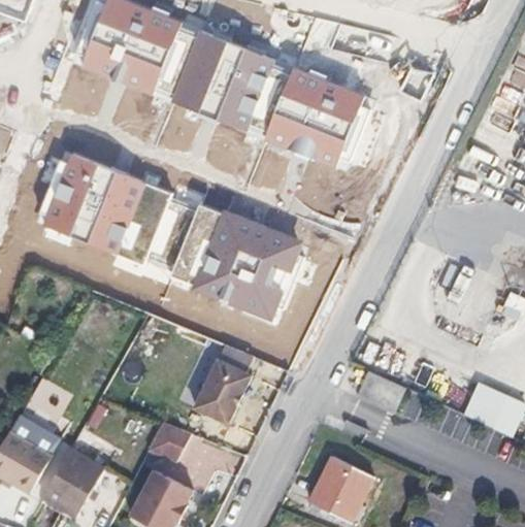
[(365,94),(126,0),(104,0),(79,65),(334,167),(365,94)]
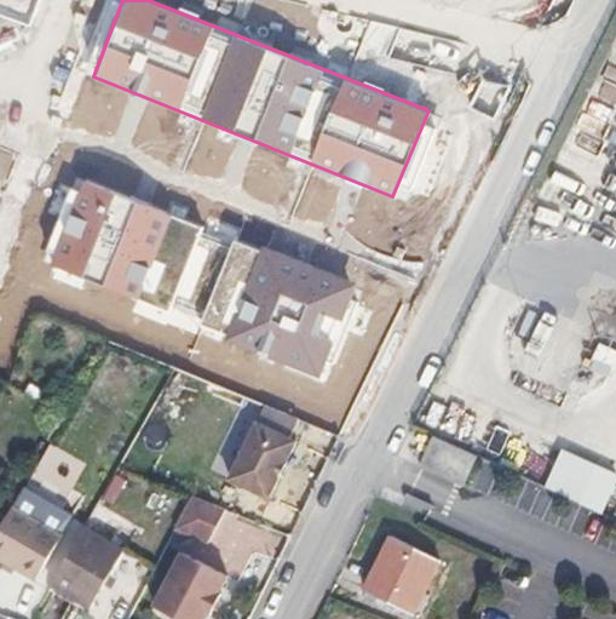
[(353,286),(79,181),(49,263),(318,378),(353,286)]
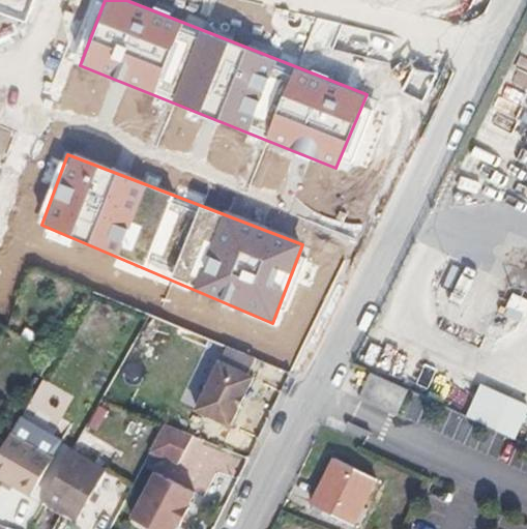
[(218,357),(195,405),(228,421),(252,374),(246,371),(255,354),(226,343),(218,357)]
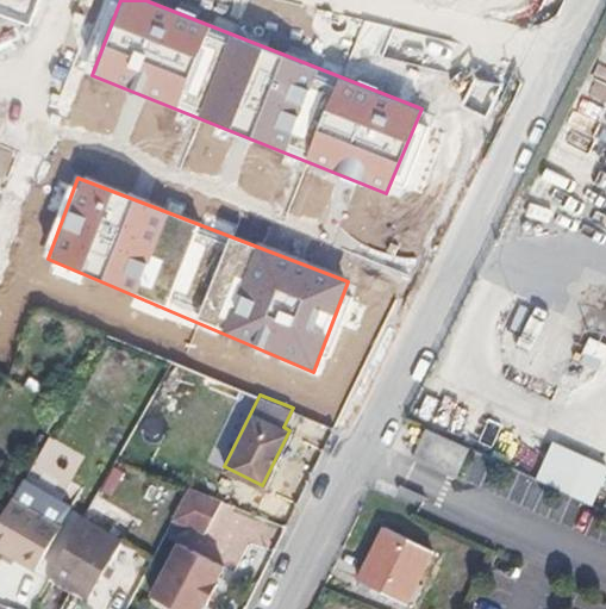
[(412,459),(457,478),(470,447),(425,428),(412,459)]
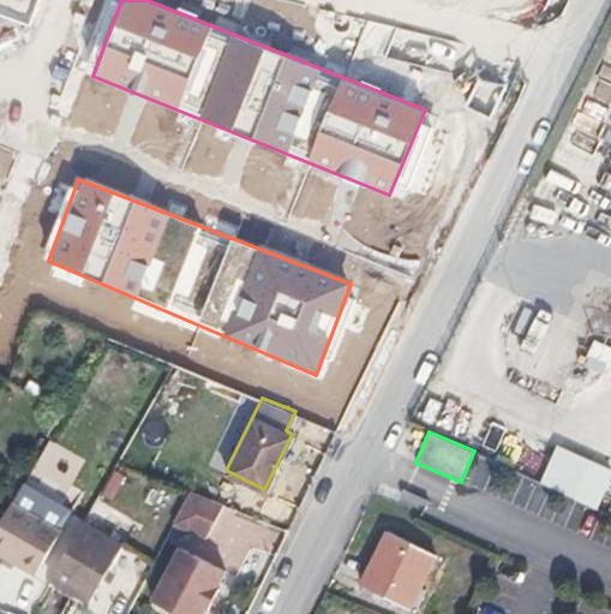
[(556,446),(541,481),(593,502),(607,468),(556,446)]
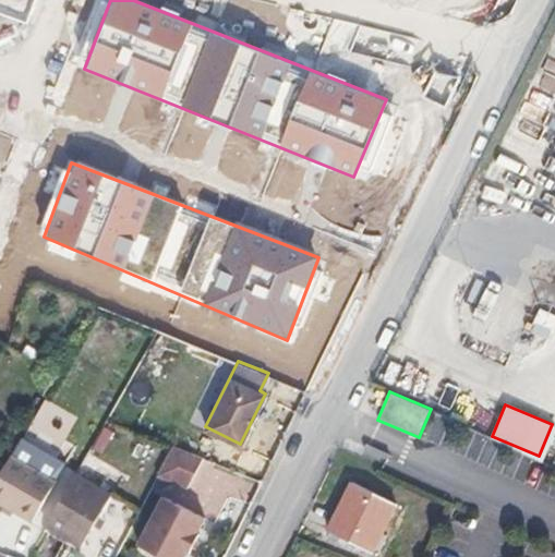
[(25,435),(16,450),(59,475),(68,460),(25,435)]
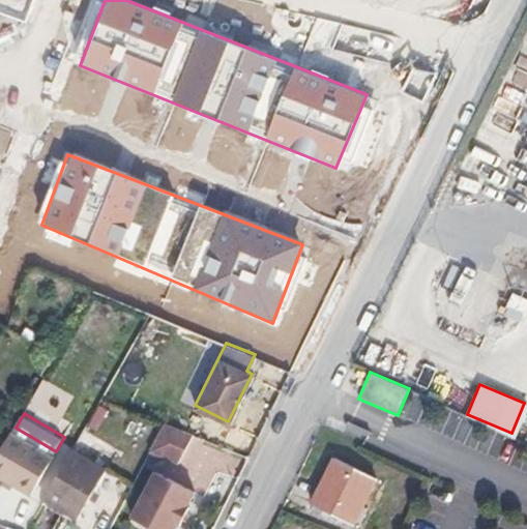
[(171,421),(156,448),(182,461),(194,431),(171,421)]
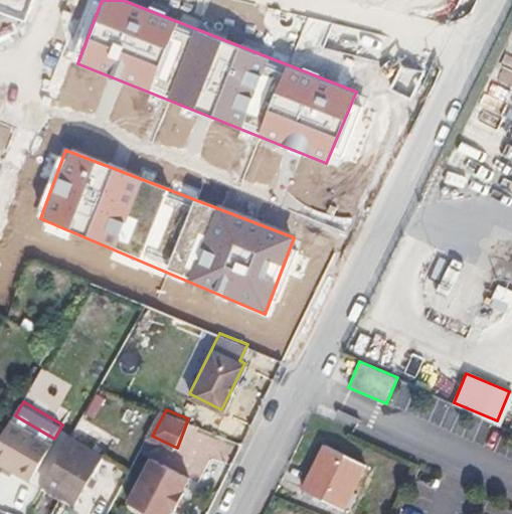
[(15,415),(0,443),(0,461),(31,480),(54,439),(15,415)]
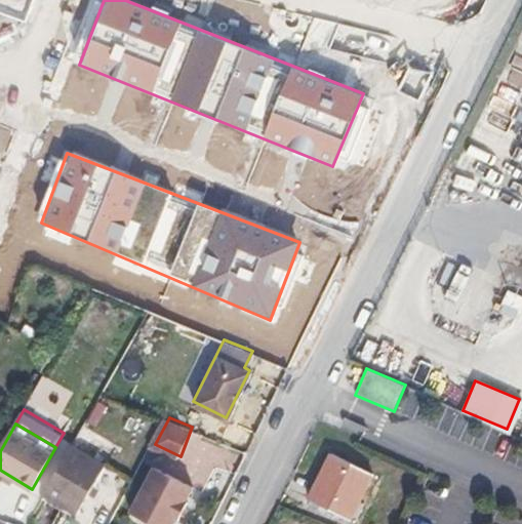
[(73,444),(46,491),(80,511),(108,464),(73,444)]
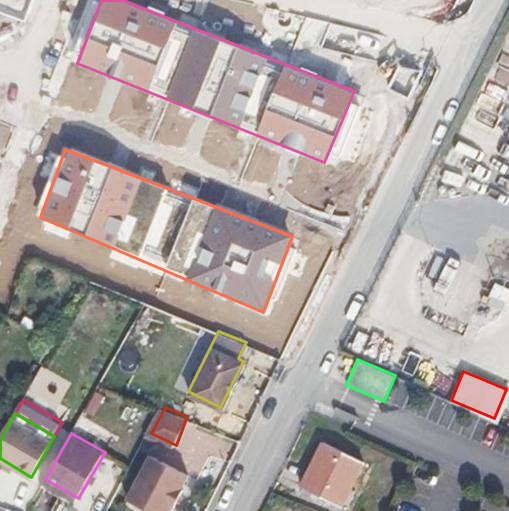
[(322,442),(300,485),(338,503),(359,461),(322,442)]
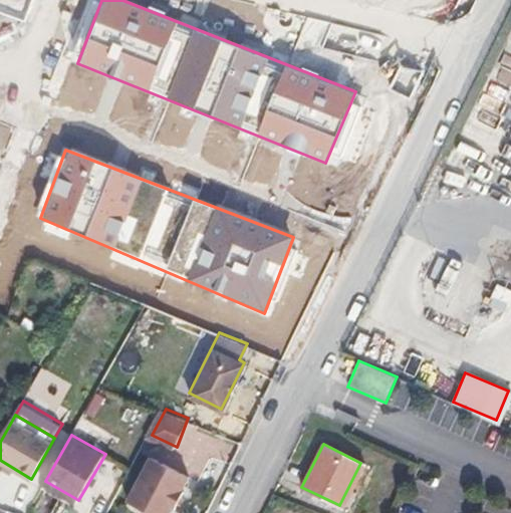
[(153,454),(131,499),(160,512),(169,512),(175,503),(177,504),(186,487),(183,486),(189,472),(153,454)]
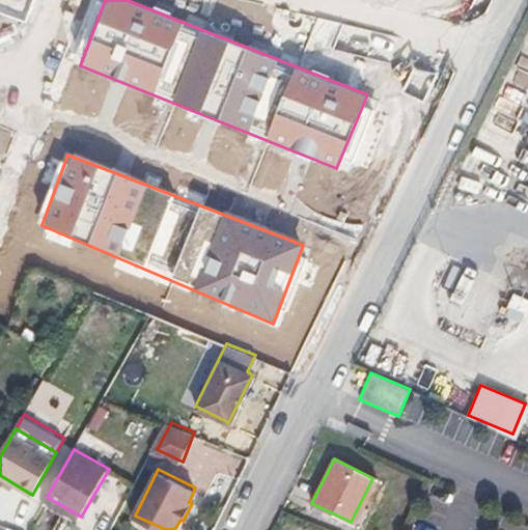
[(24,529),(31,519),(15,508),(23,495),(19,492),(8,510),(0,505),(0,520),(18,529),(24,529)]
